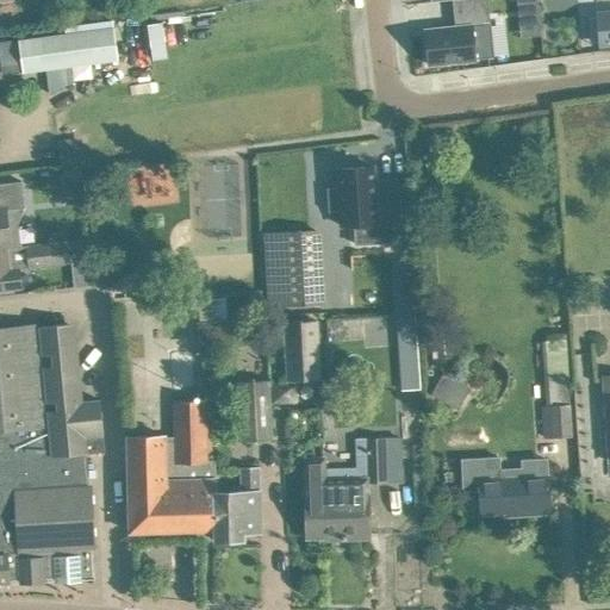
[(452,0),(455,27),(424,31),(428,64),(493,57),(487,0),(452,0)]
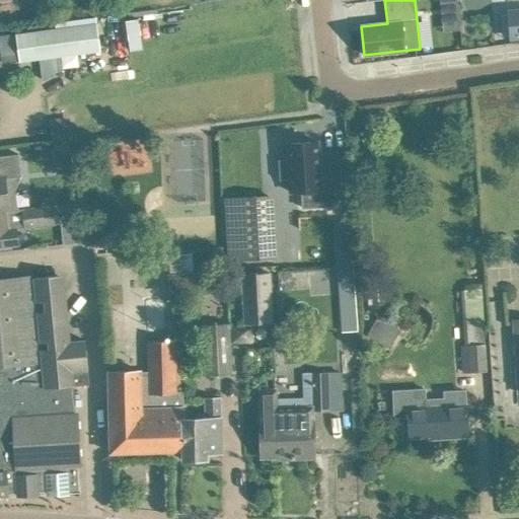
[(442,0),(444,30),(465,29),(464,6),(493,5),(493,0),(442,0)]
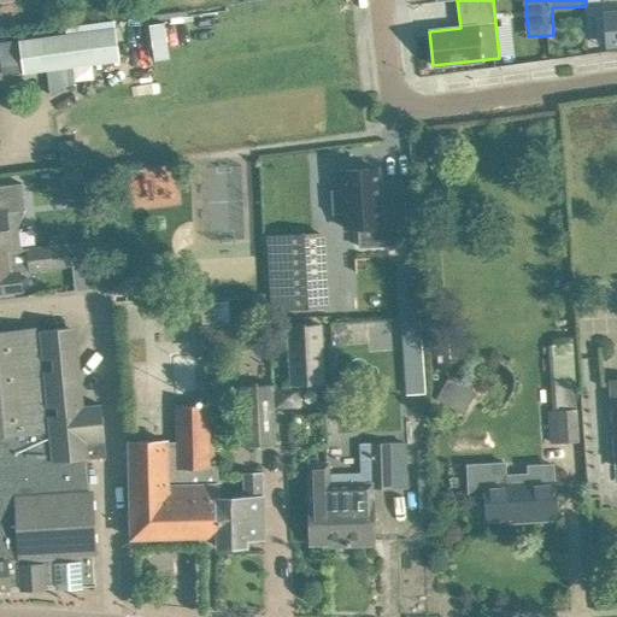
[(145,15),(148,54),(184,50),(180,11),(145,15)]
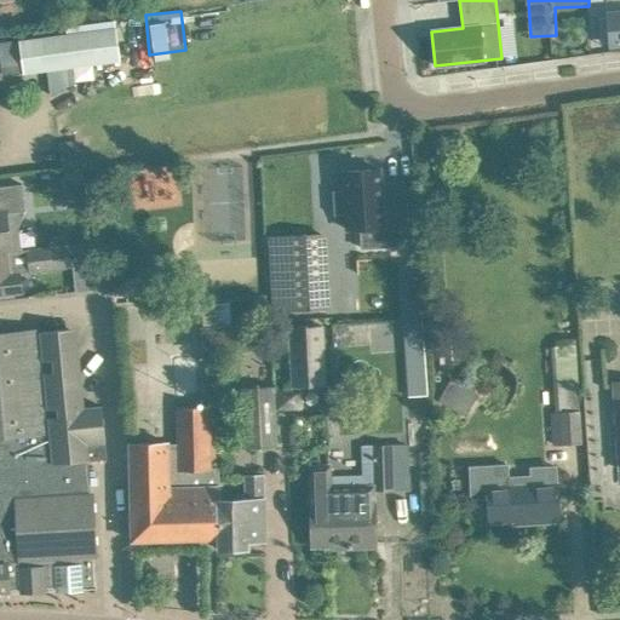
[(619,12),(607,13),(607,15),(612,15),(614,44),(609,44),(609,45),(619,44),(619,12)]
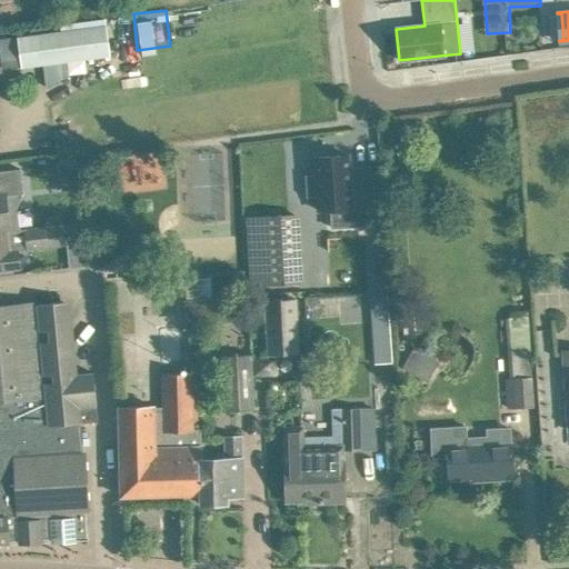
[(52,28),(53,35),(13,40),(18,69),(110,57),(105,18),(90,20),(90,22),(52,28)]
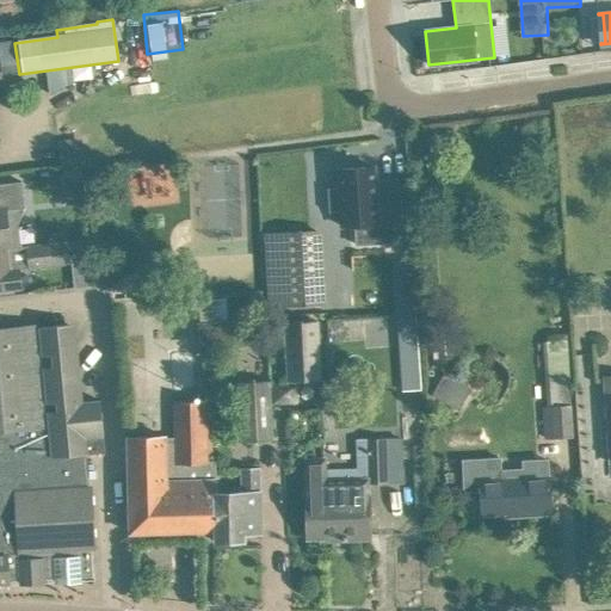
[(339,189),(328,189),(329,211),(341,210),(341,226),(355,226),(356,245),(401,242),(397,179),(375,181),(374,167),(338,170),(339,189)]
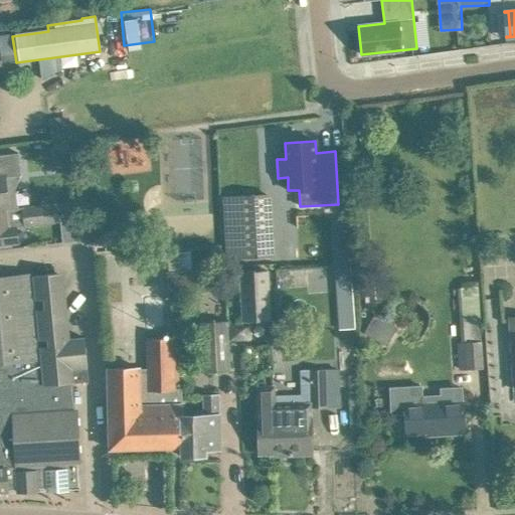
[(0,210),(18,209),(15,186),(20,175),(18,154),(15,154),(0,155),(0,210)]
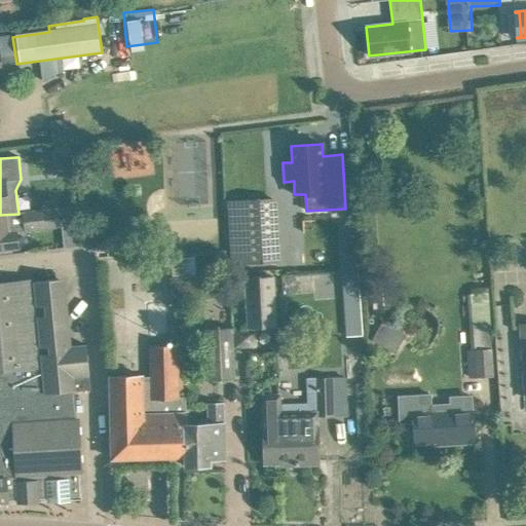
[(276,196),(227,198),(231,265),(279,263),(276,196)]
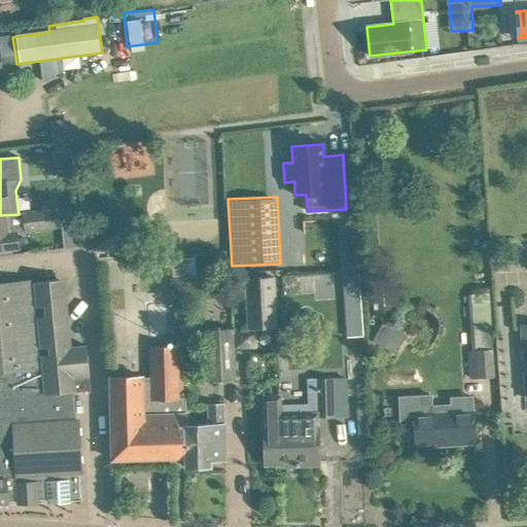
[(0,251),(24,249),(21,231),(26,231),(26,232),(78,225),(76,207),(24,213),(19,214),(0,215),(0,251)]
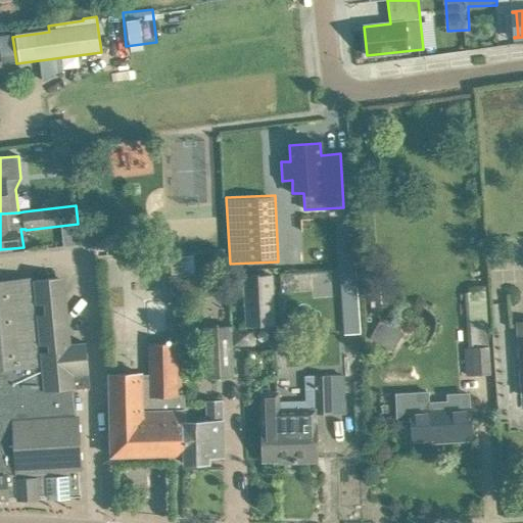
[(355,271),(343,272),(346,334),(360,333),(355,271)]
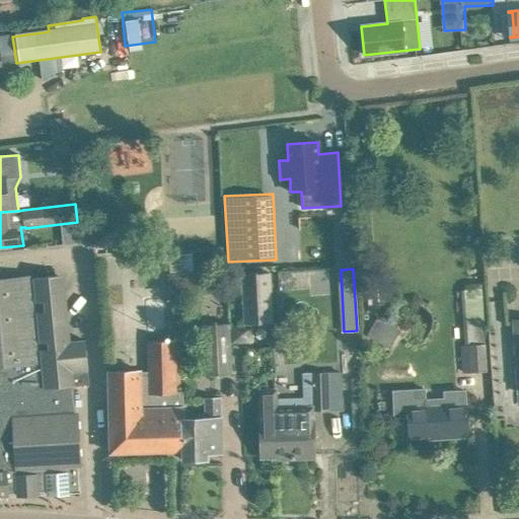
[(0,496),(7,496),(7,494),(17,494),(17,496),(38,495),(38,492),(78,490),(77,471),(73,471),(72,466),(79,466),(77,416),(76,416),(73,386),(89,384),(85,340),(70,341),(64,274),(33,278),(34,298),(31,298),(29,277),(0,279),(0,496)]
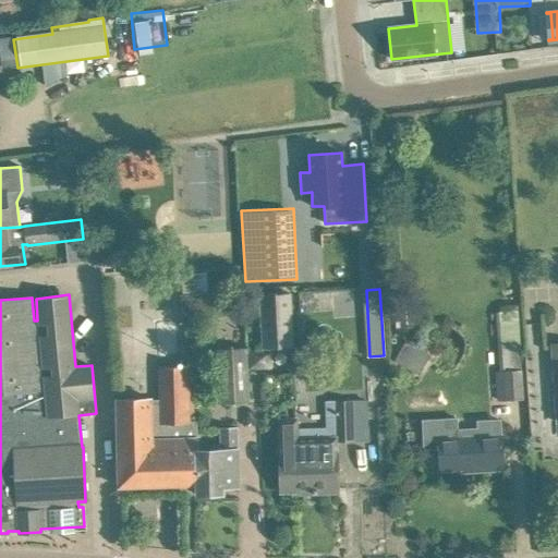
[(207,294),(180,295),(182,322),(209,319),(207,294)]
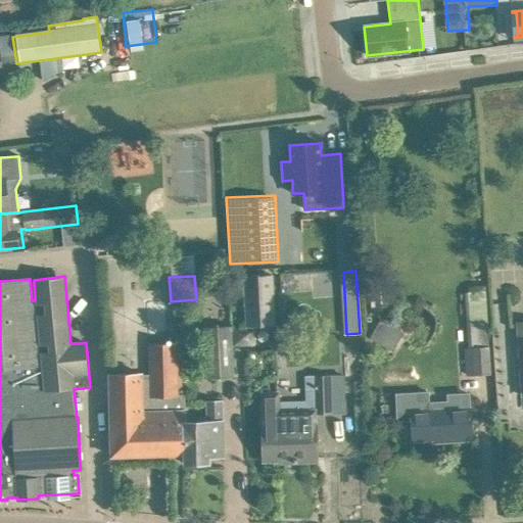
[(243,278),(245,325),(275,324),(272,276),(243,278)]
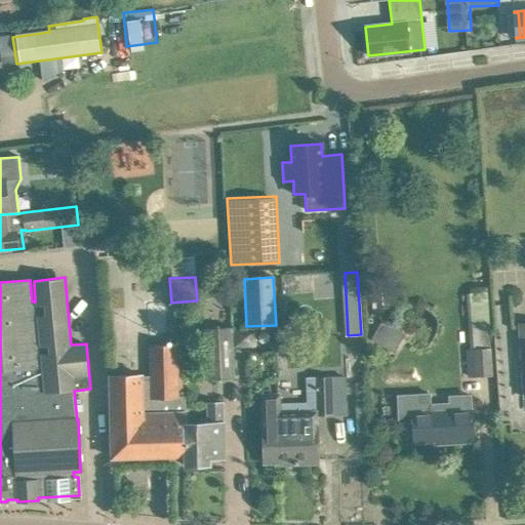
[(466,294),(470,351),(467,351),(469,377),(491,375),(485,292),(469,293),(469,294),(466,294)]
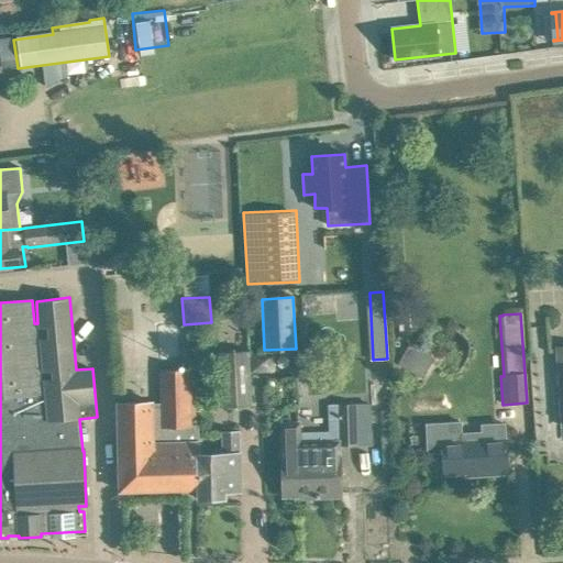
[(405,365),(430,377),(441,356),(415,343),(405,365)]
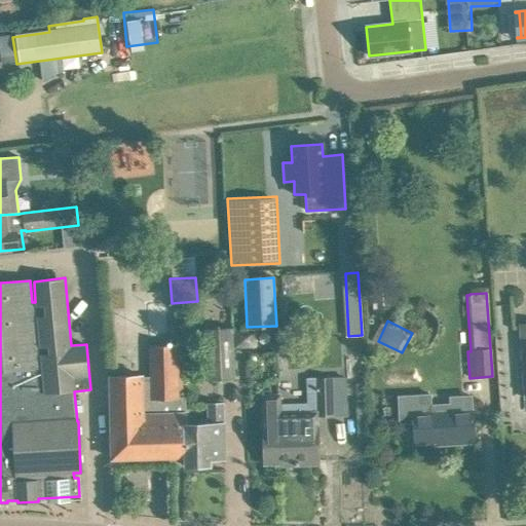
[(205,329),(209,380),(234,379),(231,328),(205,329)]
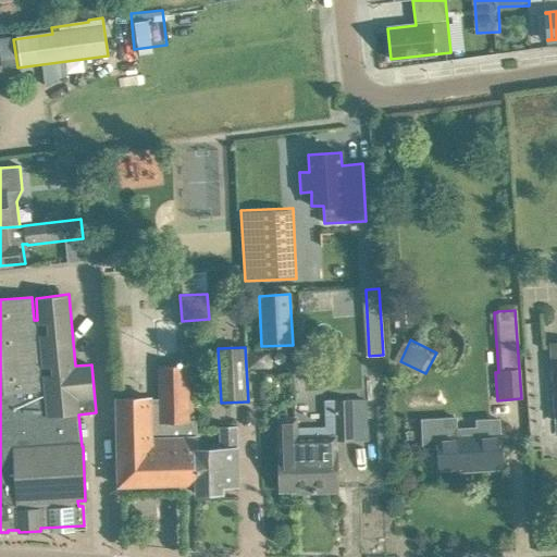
[(186,366),(159,367),(159,399),(116,399),(119,486),(196,484),(196,449),(195,421),(188,421),(186,366)]
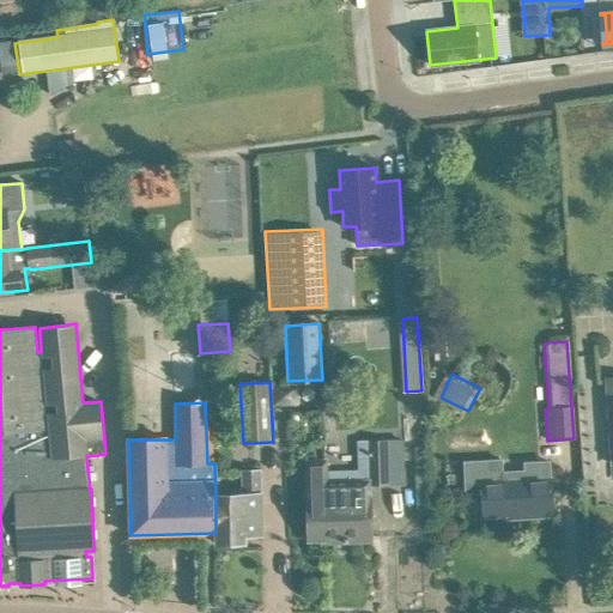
[(388,484),(387,442),(357,443),(358,469),(327,471),(327,479),(326,479),(328,535),(327,535),(327,540),(371,539),(369,484),(388,484)]
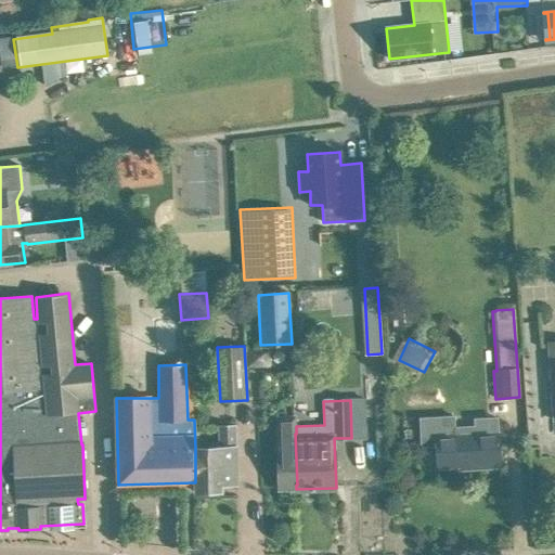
[(296,415),(276,416),(278,435),(279,463),(279,485),(296,485),(297,485),(295,434),(296,434),(296,426),(296,415)]
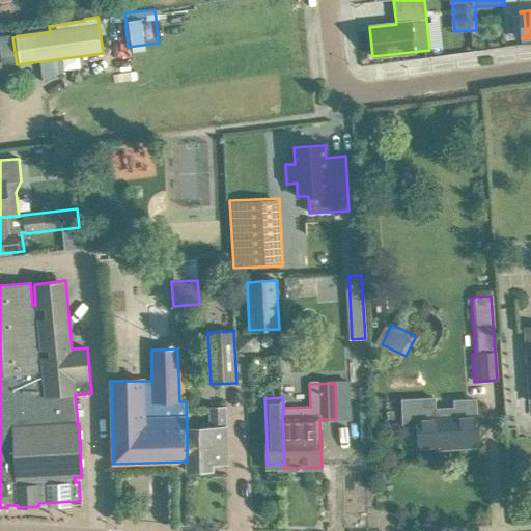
[(432,400),(401,402),(401,407),(403,427),(417,426),(419,447),(449,446),(462,445),(462,448),(476,447),(475,444),(479,444),(477,423),(477,414),(476,399),(452,400),(453,408),(453,416),(447,416),(434,417),(432,400)]
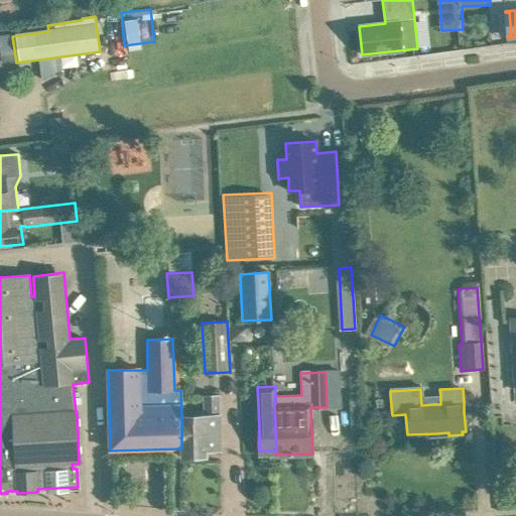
[(195,416),(181,416),(181,448),(181,458),(206,457),(206,450),(221,450),(219,396),(204,396),(204,411),(195,411),(195,416)]
